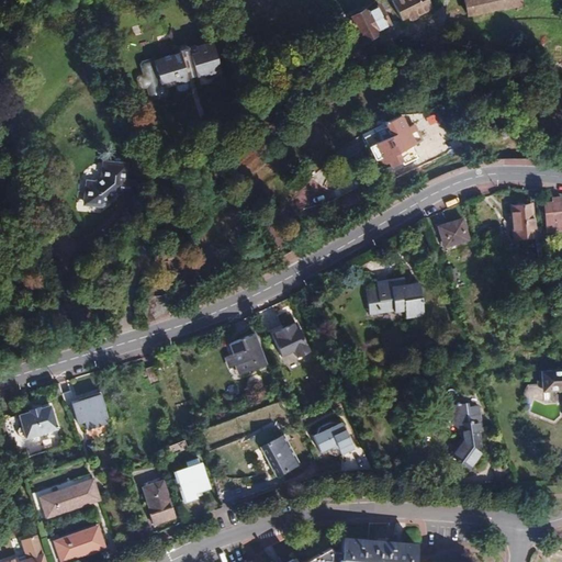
[(395,0),(392,1),(401,20),(414,13),(416,17),(431,9),(427,0),(395,0)]
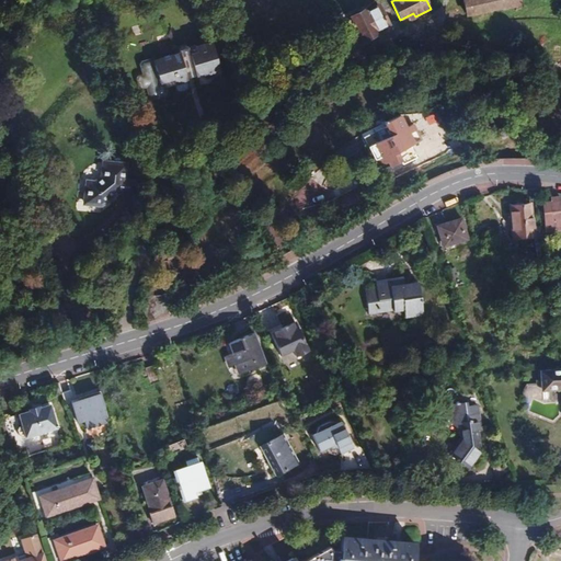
[(491,12),(491,4),(490,0),(489,0),(462,4),(464,15),(491,12)]
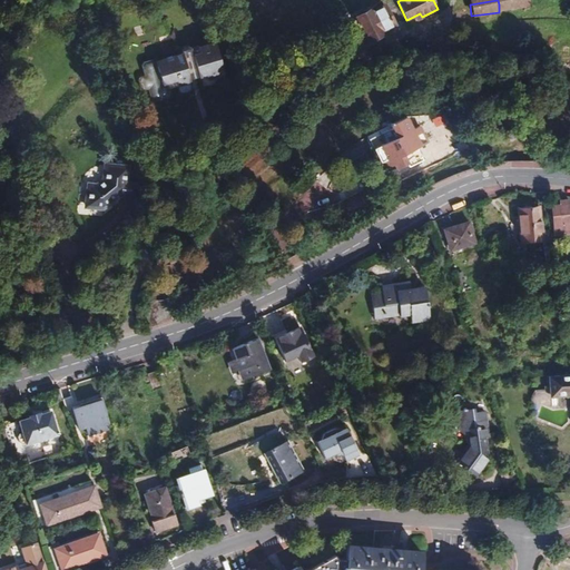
[(512,2),(499,5),(499,12),(513,11),(512,2)]
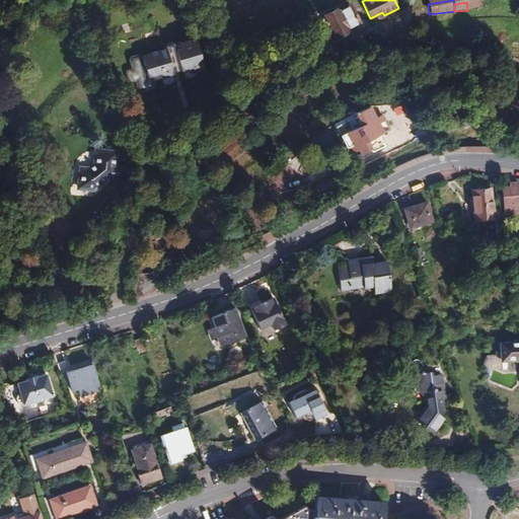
[(360,24),(350,5),(339,11),(338,9),(324,16),(337,39),(349,31),(349,30),(360,24)]
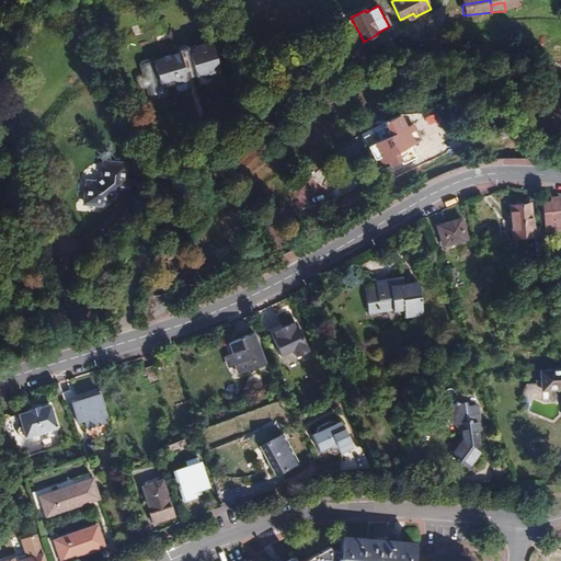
[(179,53),(152,60),(160,84),(164,83),(167,88),(174,86),(176,91),(180,93),(189,90),(190,87),(187,79),(196,77),(199,88),(224,81),(221,75),(216,77),(209,54),(215,53),(212,42),(195,46),(194,45),(187,47),(184,45),(180,47),(179,50),(179,53)]
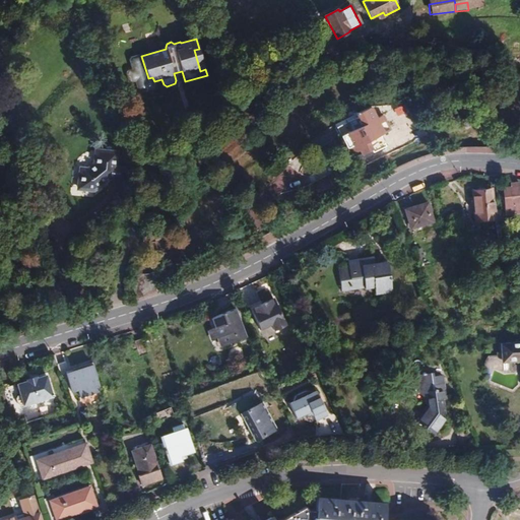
[(205,69),(199,49),(194,50),(200,71),(205,69)]
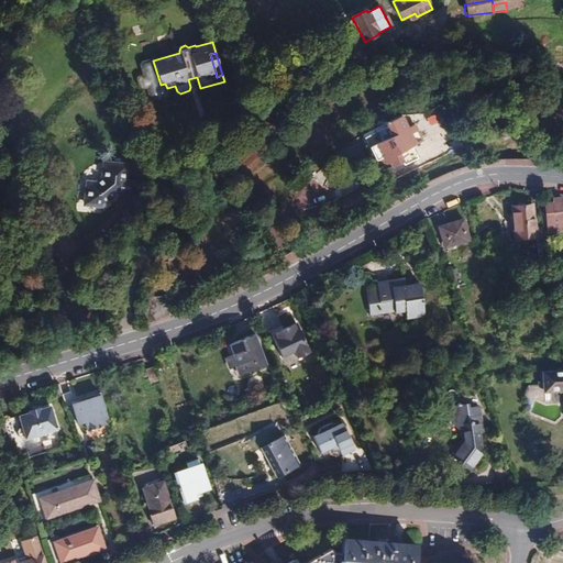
[(161,85),(153,61),(151,58),(141,62),(140,65),(143,75),(140,76),(135,80),(139,88),(144,89),(146,88),(150,99),(153,101),(166,97),(168,94),(167,88),(165,84),(161,85)]
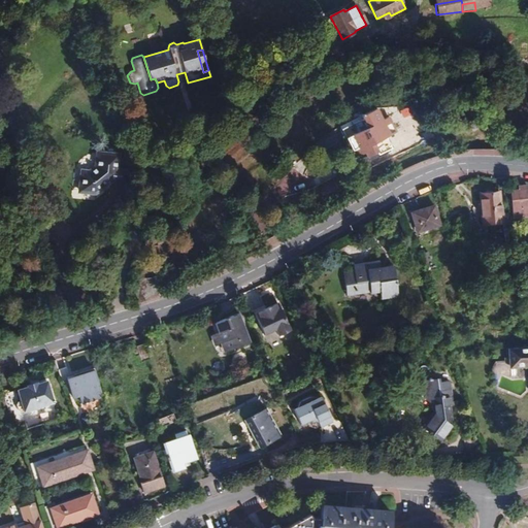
[(351,125),(341,129),(353,152),(352,152),(355,158),(364,154),(367,158),(378,152),(374,143),(397,132),(389,116),(383,120),(376,107),(360,116),(362,119),(351,124),(351,125)]
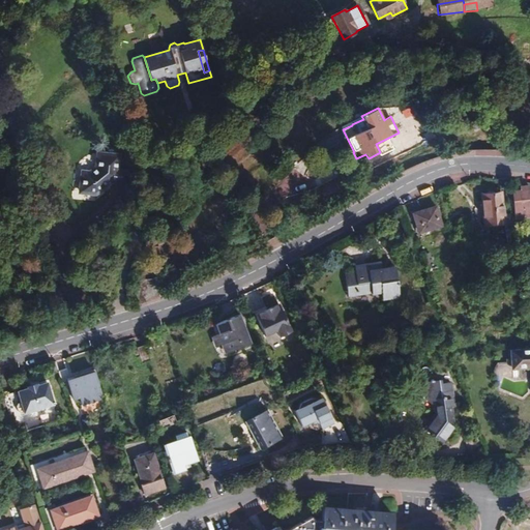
[(117,171),(119,155),(98,153),(96,167),(90,173),(82,172),(80,193),(96,195),(112,182),(126,184),(128,172),(117,171)]
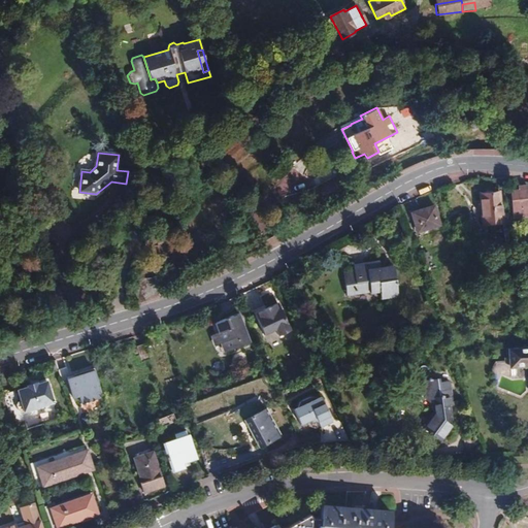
[(517,191),(509,191),(509,210),(527,209),(526,187),(517,187),(517,191)]
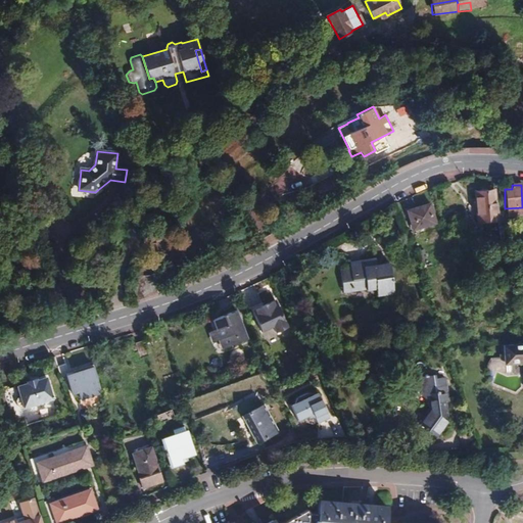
[(494,190),(475,191),(477,222),(496,221),(494,190)]
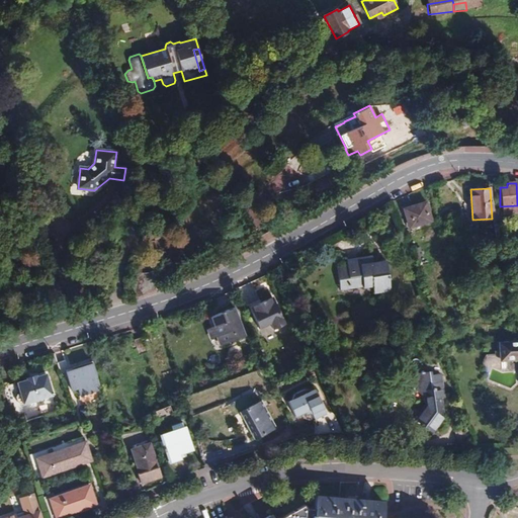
[(426,201),(403,208),(409,229),(432,222),(426,201)]
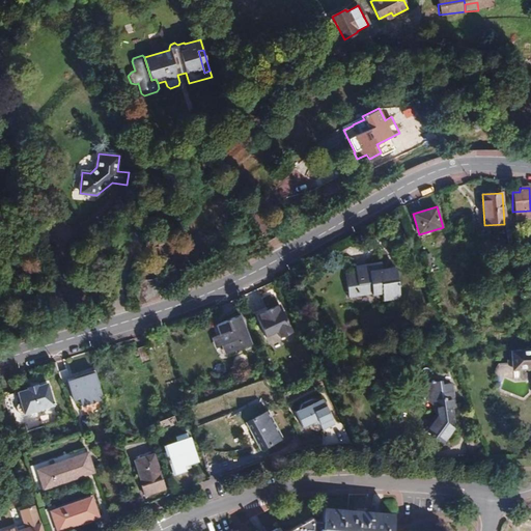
[(382,270),(381,262),(355,267),(356,272),(345,274),(348,298),(372,294),(372,295),(383,294),(384,301),(400,299),(396,268),(382,270)]
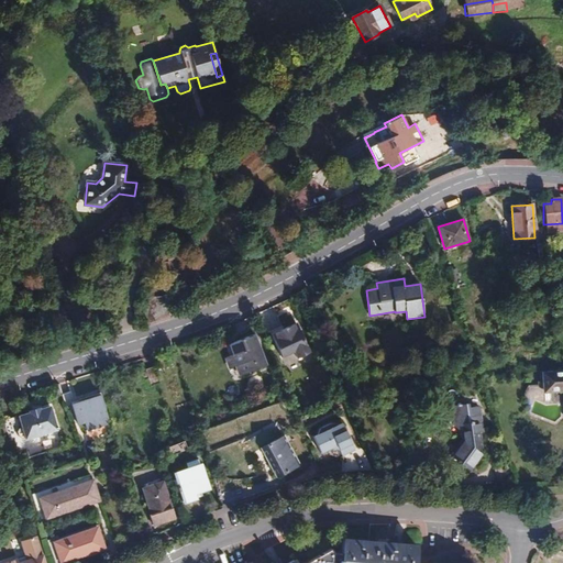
[(295,320),(269,331),(280,354),(293,349),(296,355),(308,350),(295,320)]
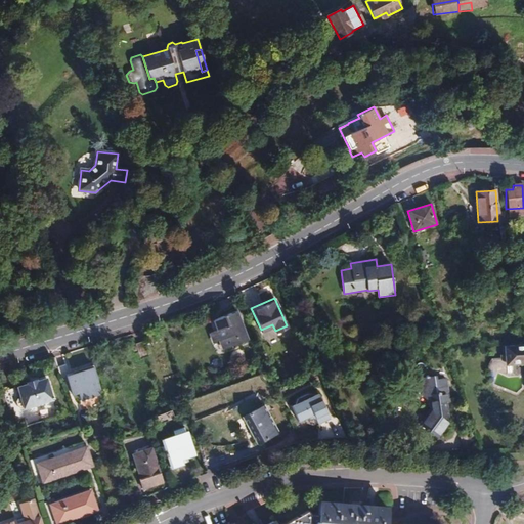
[(217,331),(210,333),(214,344),(219,341),(223,350),(249,340),(237,311),(213,320),(217,331)]
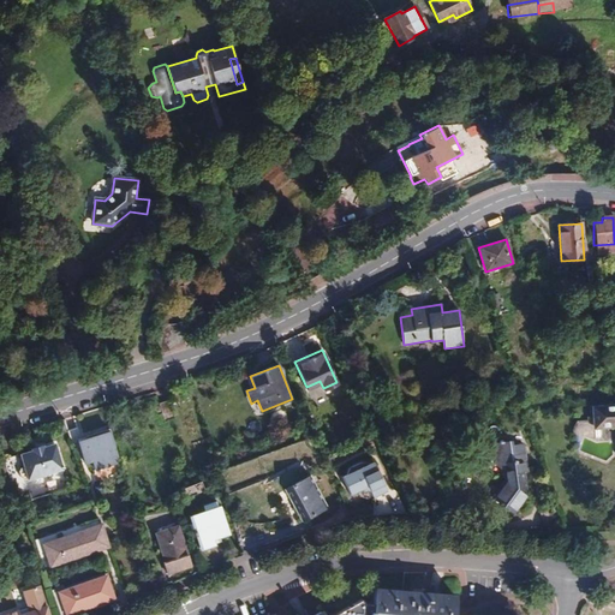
[(175,419),(169,401),(160,404),(166,422),(175,419)]
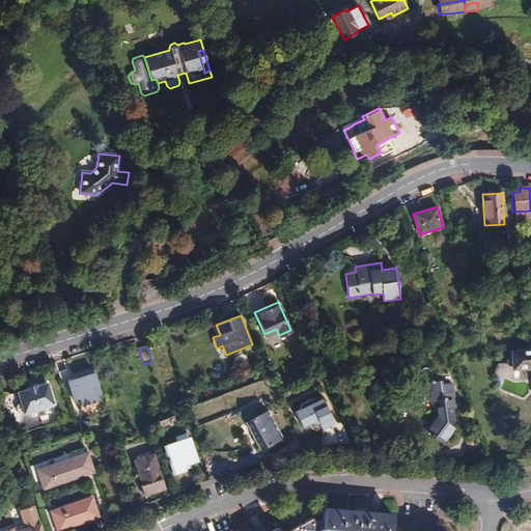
[(530,392),(530,350),(508,352),(509,367),(529,367),(530,392)]
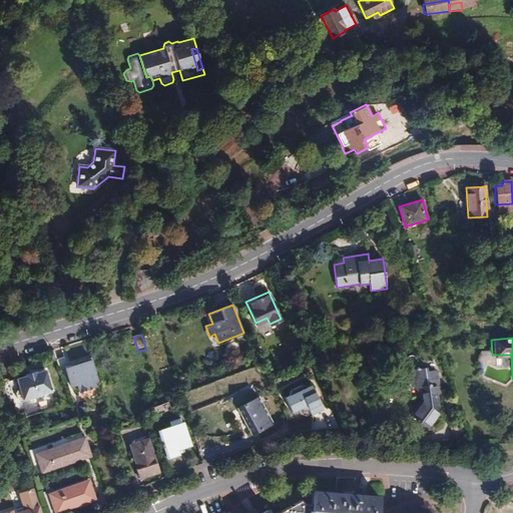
[(68,369),(65,357),(56,360),(60,371),(65,370),(71,388),(77,385),(80,393),(100,386),(91,358),(71,365),(72,368),(68,369)]
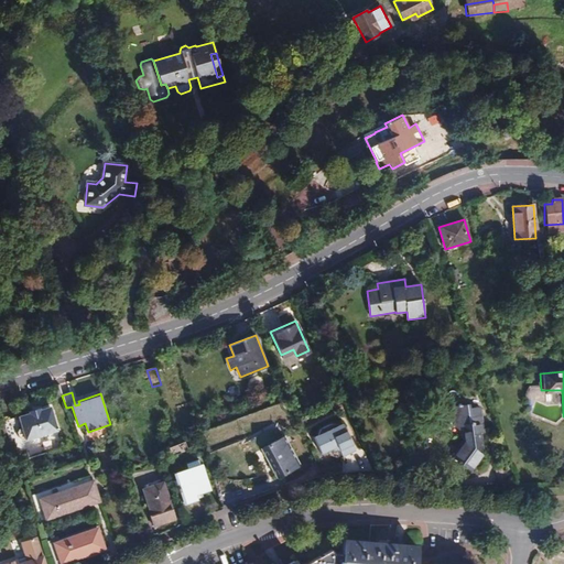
[(484,432),(479,407),(469,409),(468,404),(451,408),(453,424),(463,431),(464,441),(453,457),(473,472),(484,455),(480,433),(484,432)]
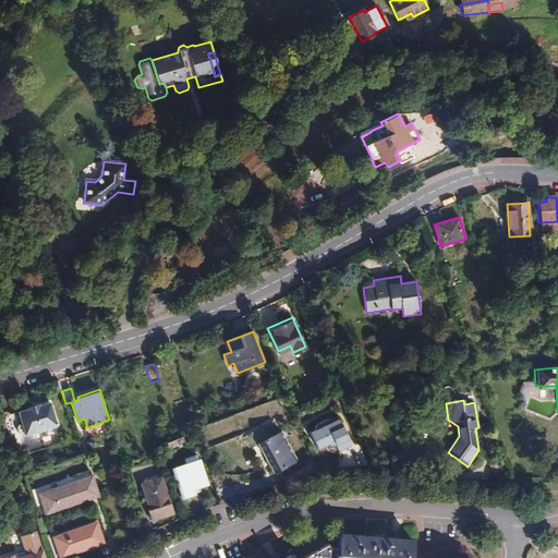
[(28,409),(4,417),(10,437),(24,432),(25,436),(57,426),(56,407),(38,404),(28,408),(28,409)]
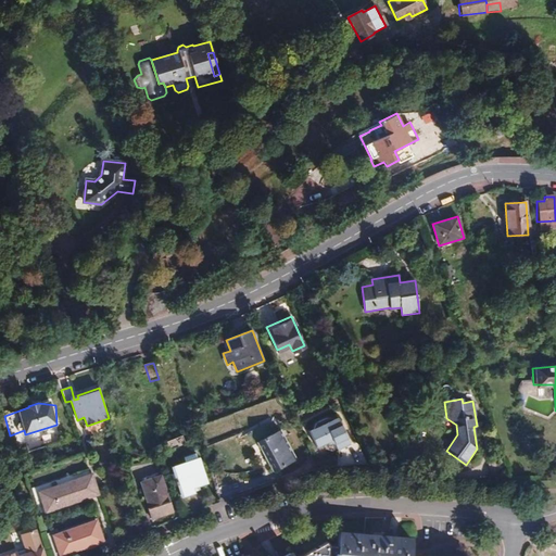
[(353,450),(338,417),(308,430),(323,463),(353,450)]
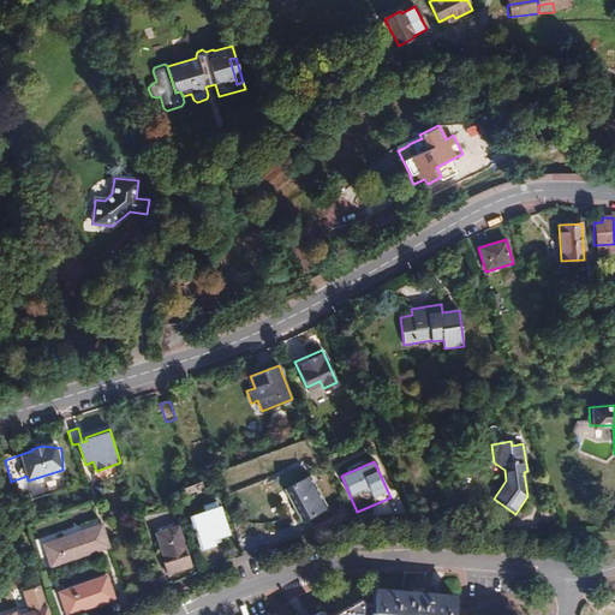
[(327,508),(309,476),(286,489),(303,521),(327,508)]
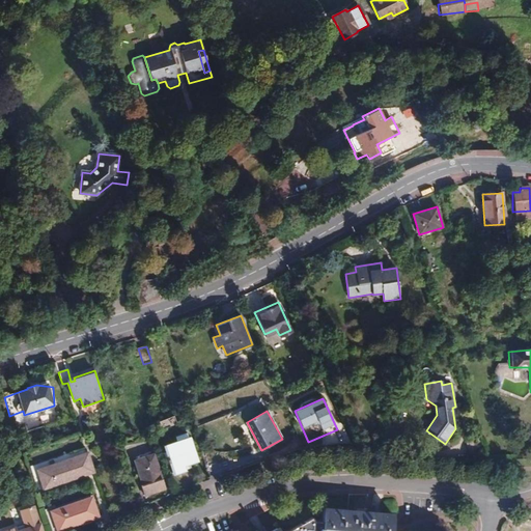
[(189,438),(164,446),(173,474),(185,471),(184,466),(197,460),(189,438)]
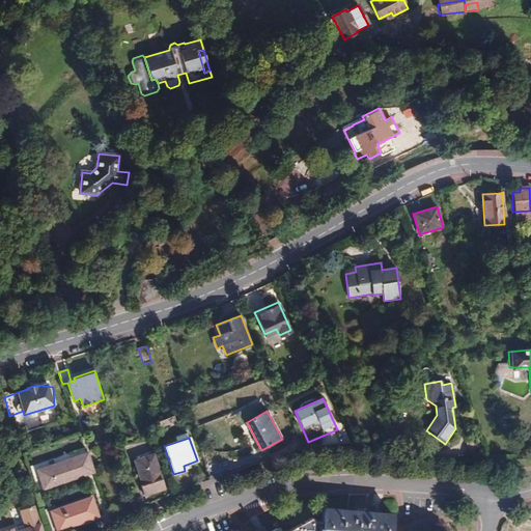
[(44,490),(93,472),(87,453),(37,470),(44,490)]
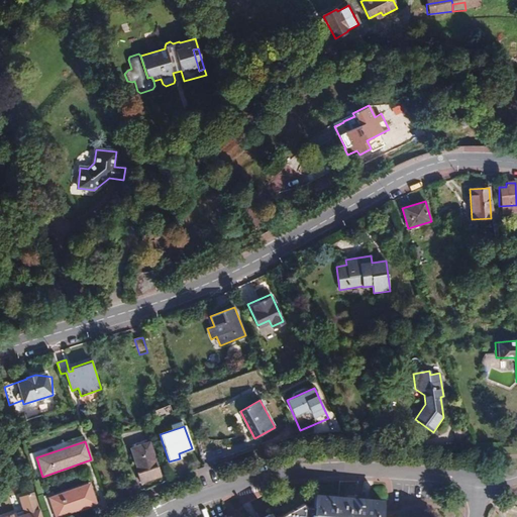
[(140,483),(161,477),(149,441),(130,448),(139,473),(137,474),(140,483)]
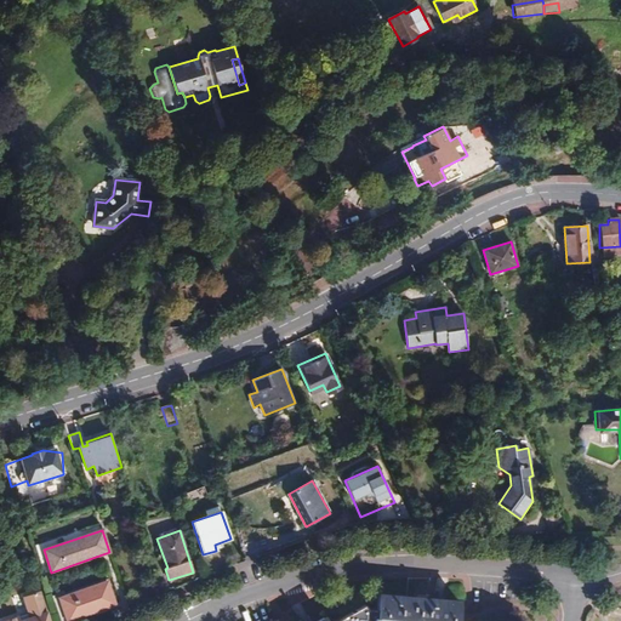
[(107,582),(61,599),(67,620),(68,620),(115,604),(107,582)]
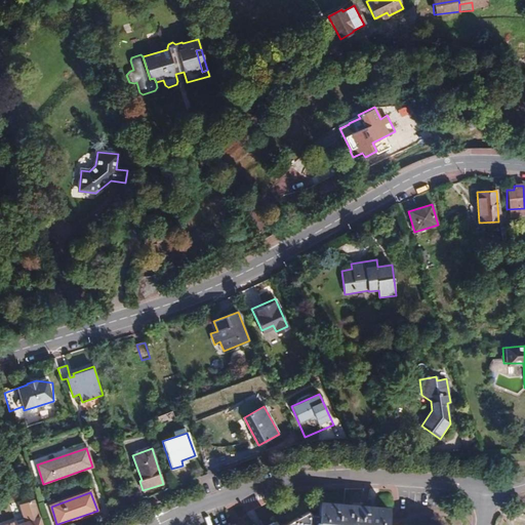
[(42,524),(34,500),(19,506),(24,518),(3,524),(42,524)]
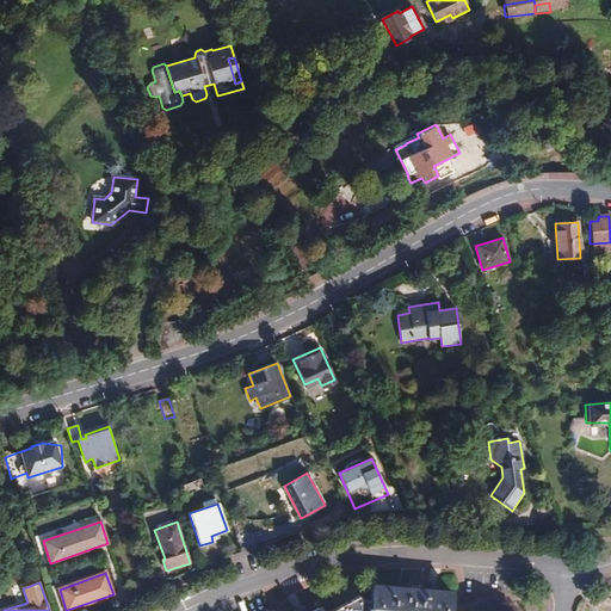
[(450,610),(451,592),(371,585),(370,600),(362,599),(359,594),(329,610),(320,610),(319,608),(312,610),(450,610)]
